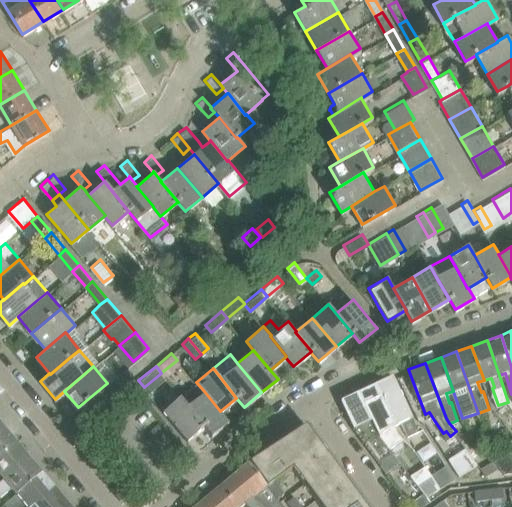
[(393,374),(375,383),(394,424),(402,420),(408,433),(418,428),(393,374)]
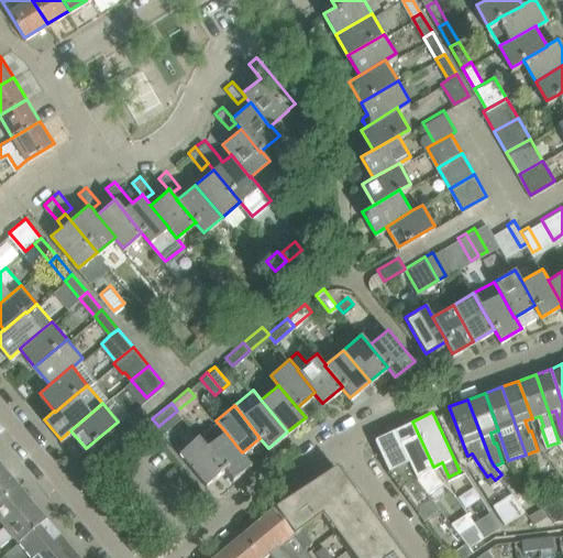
[(198,435),(207,446),(224,468),(223,468),(232,479),(251,463),(242,452),(224,430),(216,420),(198,435)]
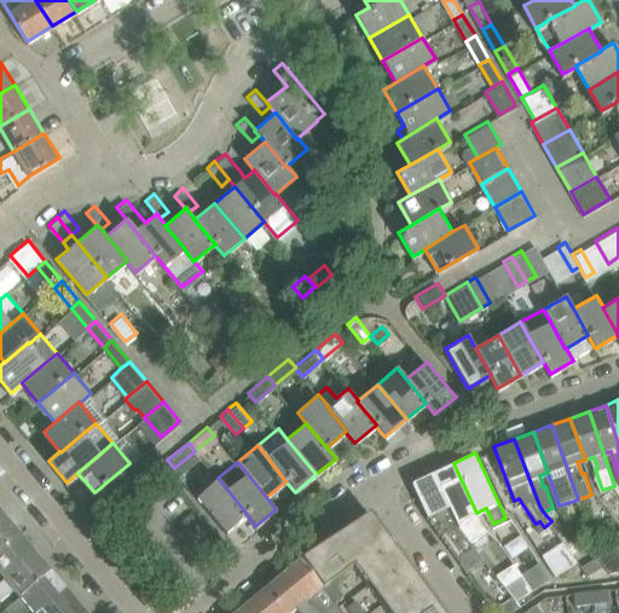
[(453,463),(433,472),(455,519),(469,538),(487,526),(480,520),(476,513),(453,463)]
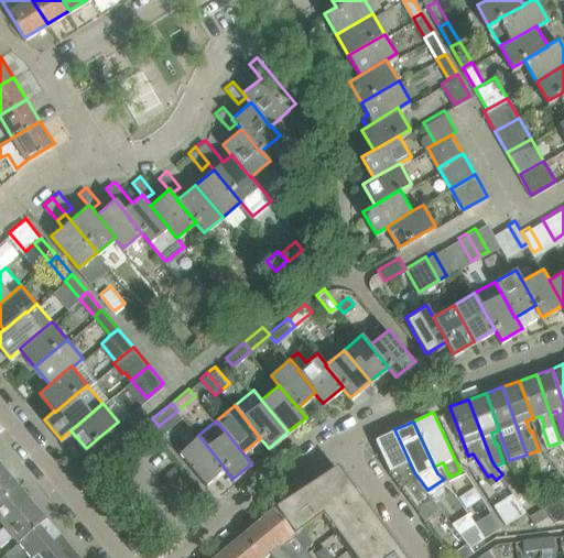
[(375,439),(380,450),(390,472),(424,517),(441,507),(427,490),(414,472),(394,429),(375,439)]
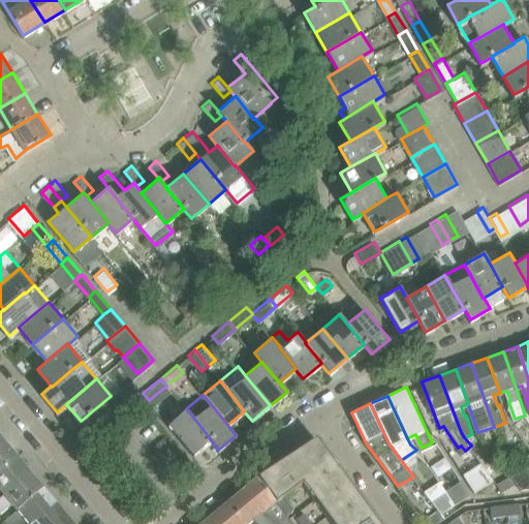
[(191,452),(193,454),(210,439),(211,439),(194,419),(186,408),(168,424),(191,452)]
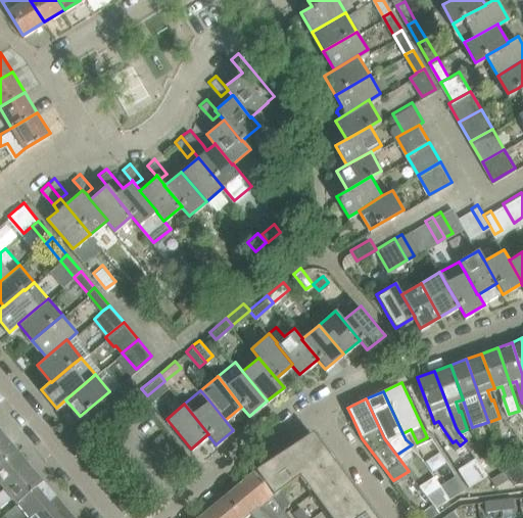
[(283,450),(269,460),(264,463),(265,464),(256,469),(255,468),(254,469),(253,470),(272,492),(273,493),(281,488),(287,483),(299,474),(298,474),(300,473),(328,452),(313,431),(283,450)]
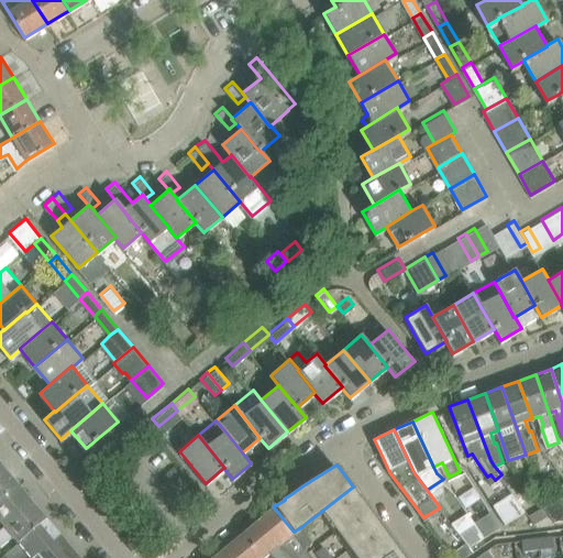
[(0,500),(19,484),(6,469),(0,472),(0,500)]
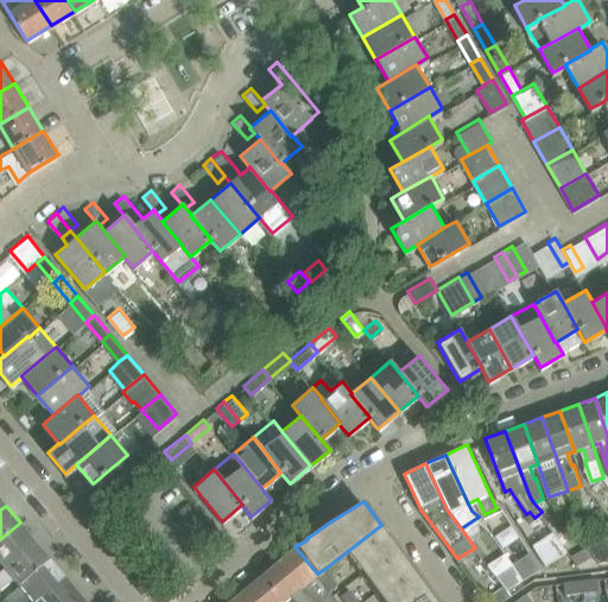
[(0,569),(36,540),(20,523),(0,539),(0,569)]
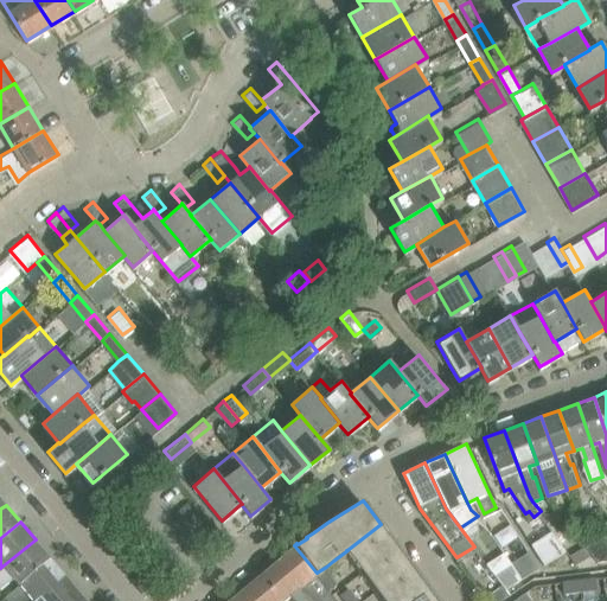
[(381,524),(349,549),(346,550),(347,550),(360,569),(395,544),(381,524)]
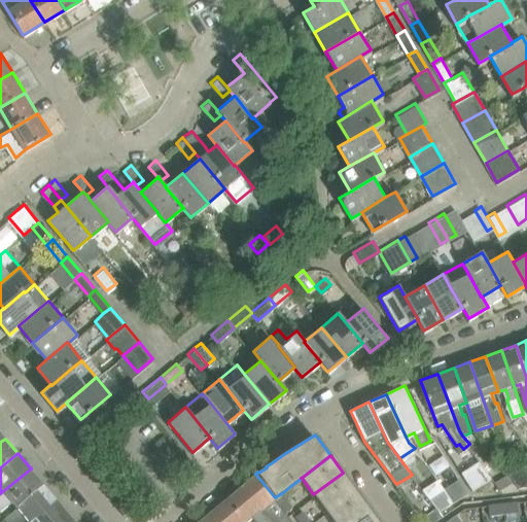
[(482,460),(464,474),(476,489),(482,485),(493,476),(482,460)]
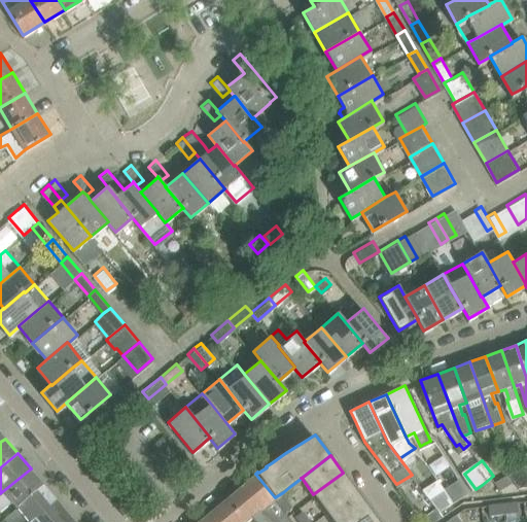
[(16,506),(43,484),(31,468),(0,493),(0,508),(11,498),(16,506)]
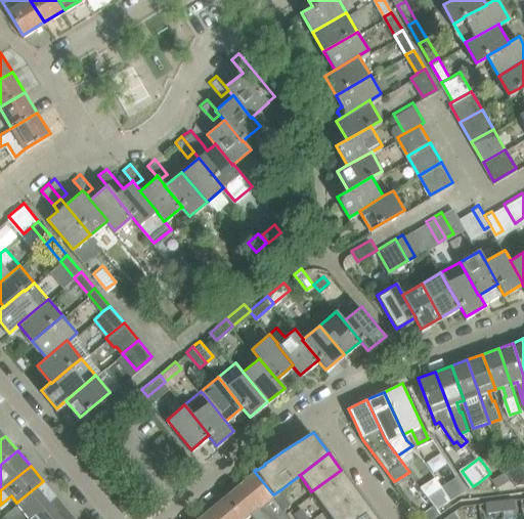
[(523,481),(523,467),(523,466),(510,476),(515,482),(523,481)]
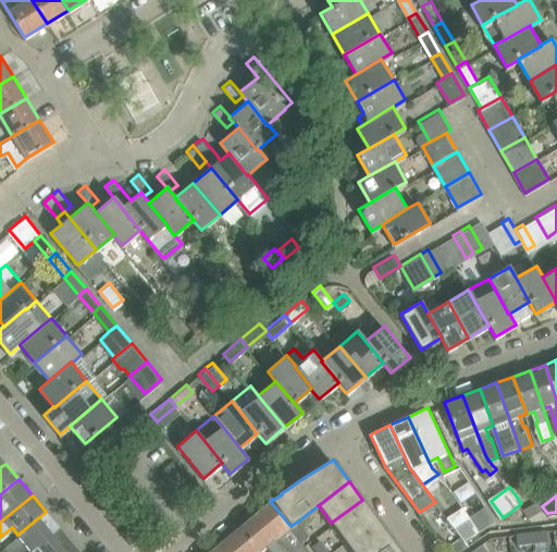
[(375,517),(362,500),(331,523),(344,540),(375,517)]
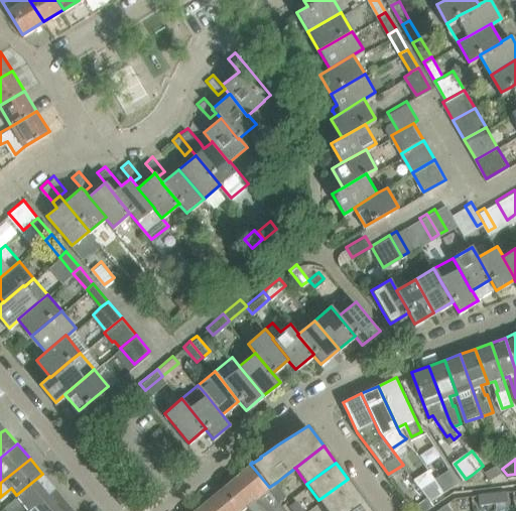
[(250,464),(236,476),(264,510),(285,510),(286,510),(280,503),(278,500),(269,487),(268,486),(250,464)]
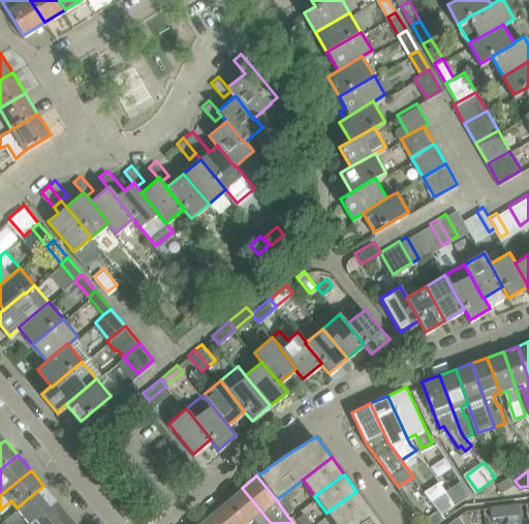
[(472,496),(461,479),(446,489),(459,505),(472,496)]
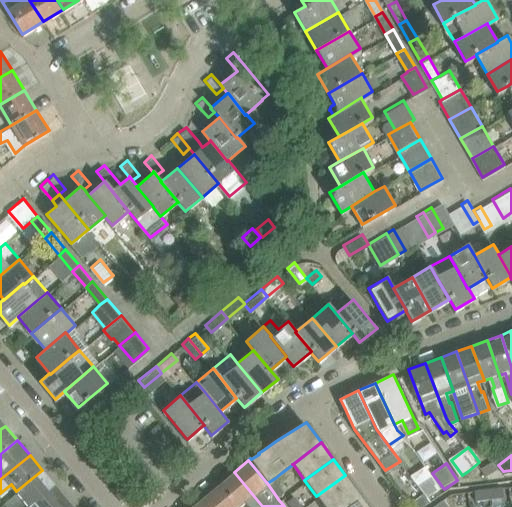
[(27,506),(54,484),(42,470),(16,491),(3,502),(7,506),(27,506)]
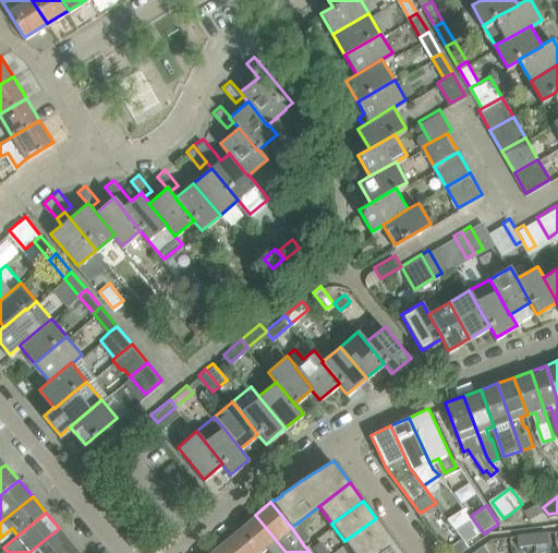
[(286,552),(255,515),(240,527),(261,552),(266,547),(270,552),(286,552)]
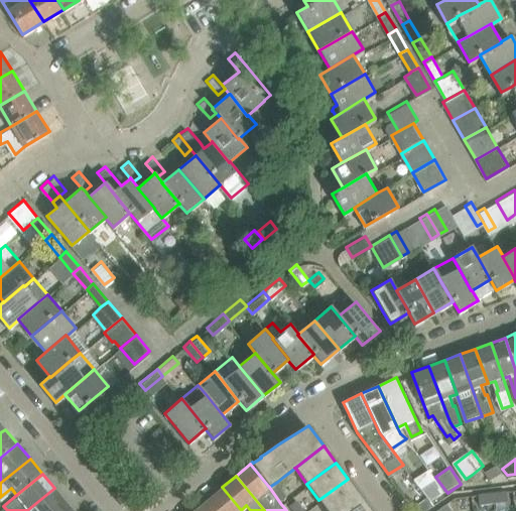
[(433,502),(447,493),(435,477),(421,486),(427,494),(433,502)]
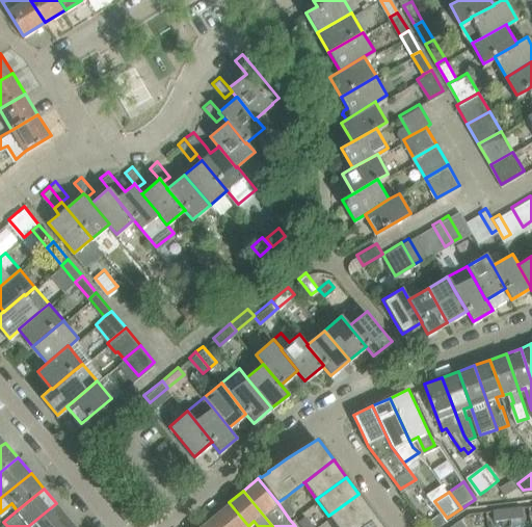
[(347,526),(371,510),(358,494),(328,516),(336,526),(347,526)]
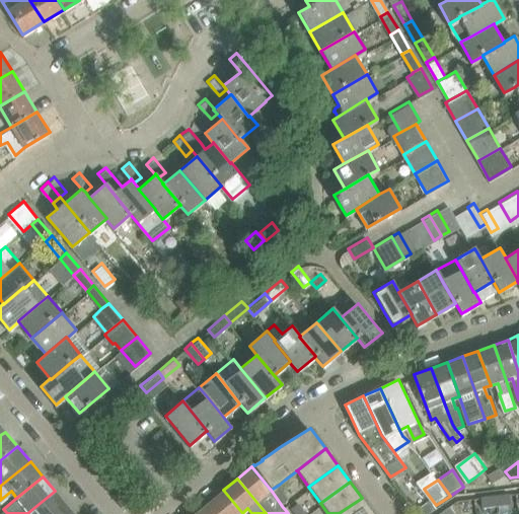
[(279,485),(271,490),(280,503),(288,497),(279,485)]
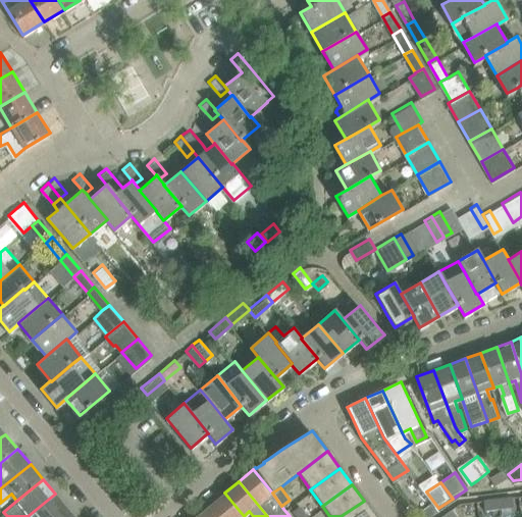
[(224,493),(210,505),(220,516),(242,516),(244,516),(224,493)]
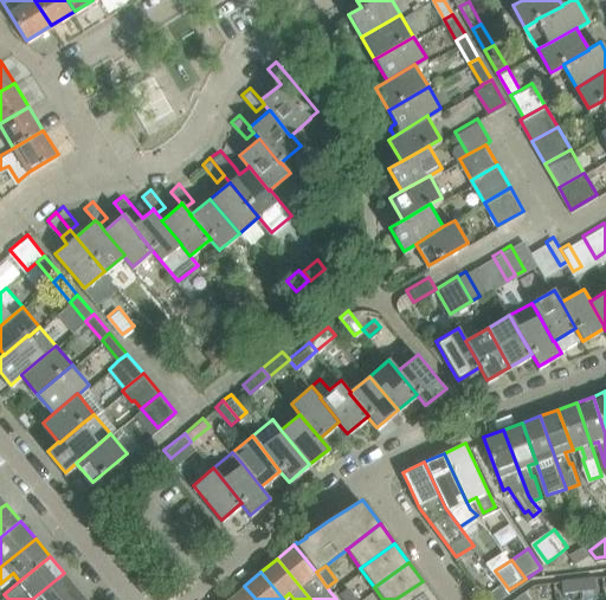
[(79,592),(64,573),(32,599),(73,599),(82,594),(79,592)]
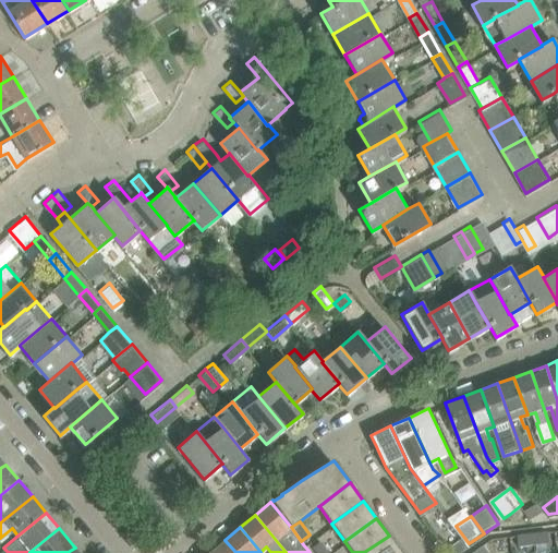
[(547,528),(532,529),(533,542),(548,541),(547,528)]
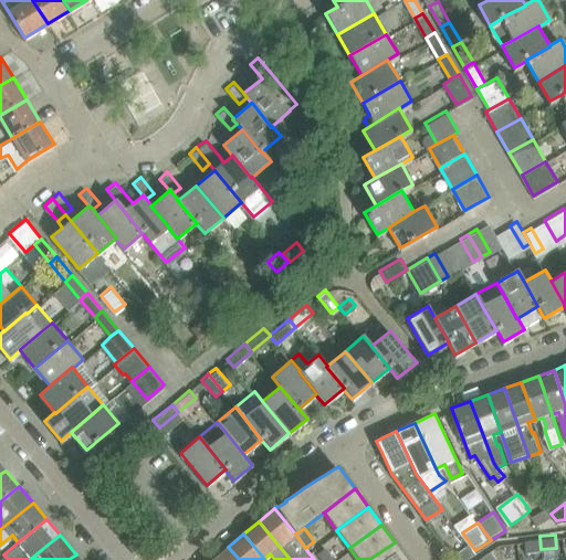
[(525,551),(541,549),(540,536),(524,538),(525,551)]
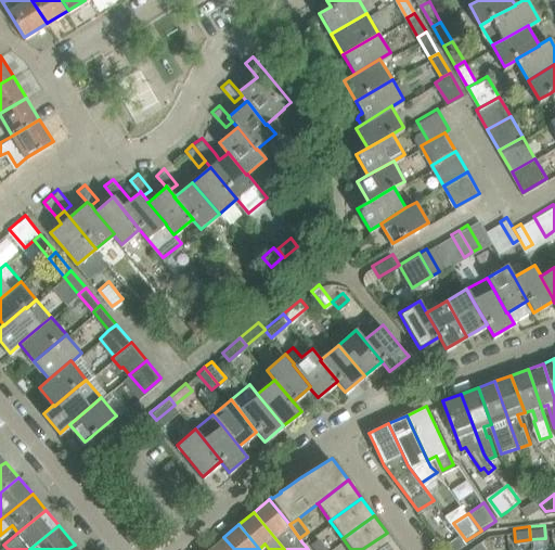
[(460,532),(442,545),(447,549),(452,549),(455,549),(466,540),(460,532)]
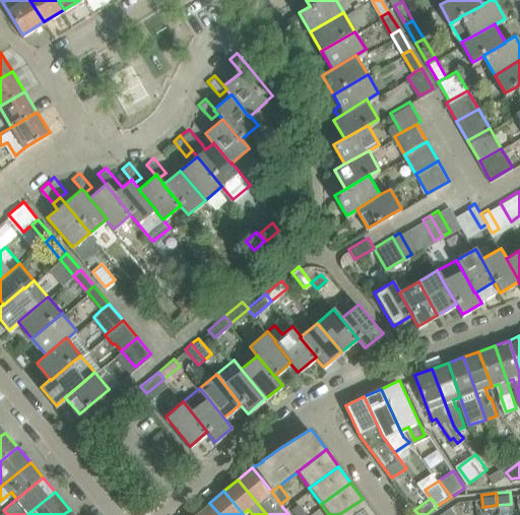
[(374,514),(375,514),(363,499),(339,514),(374,514)]
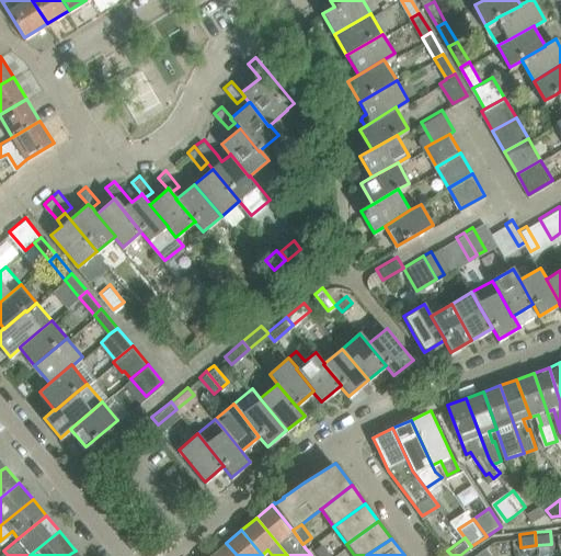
[(316,547),(322,555),(330,555),(332,555),(322,542),(316,547)]
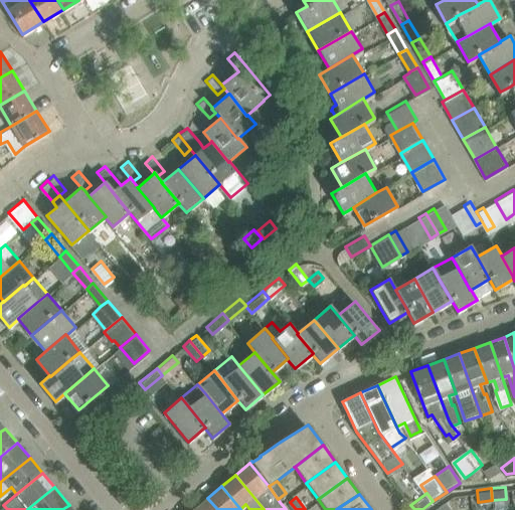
[(217,509),(207,498),(193,509),(194,509),(217,509)]
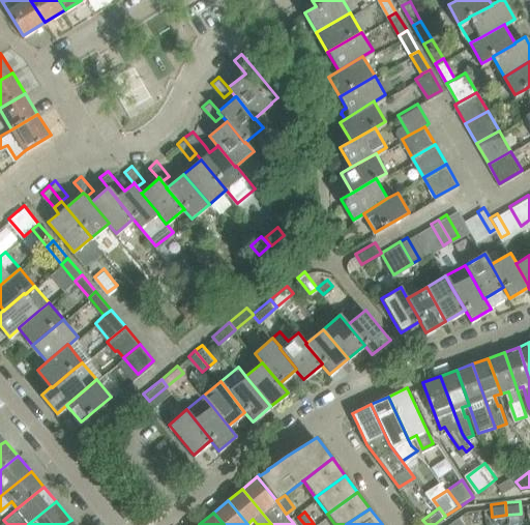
[(459,515),(443,524),(464,524),(466,524),(459,515)]
